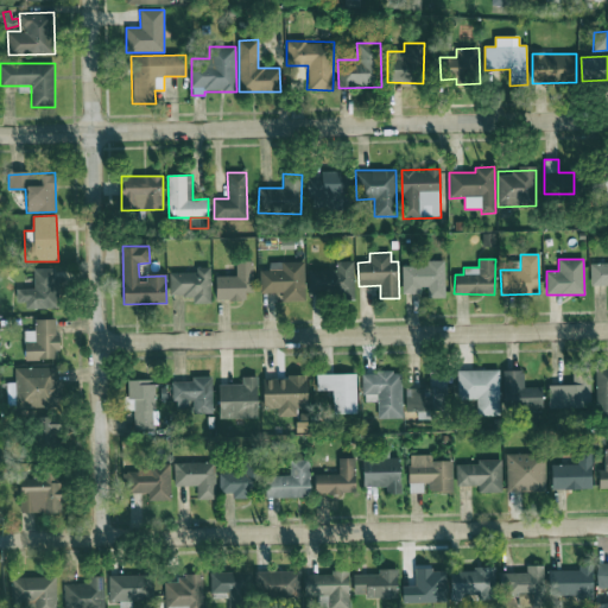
[(445,298),(444,260),(428,260),(428,266),(401,266),(403,293),(426,292),(426,298),(445,298)]
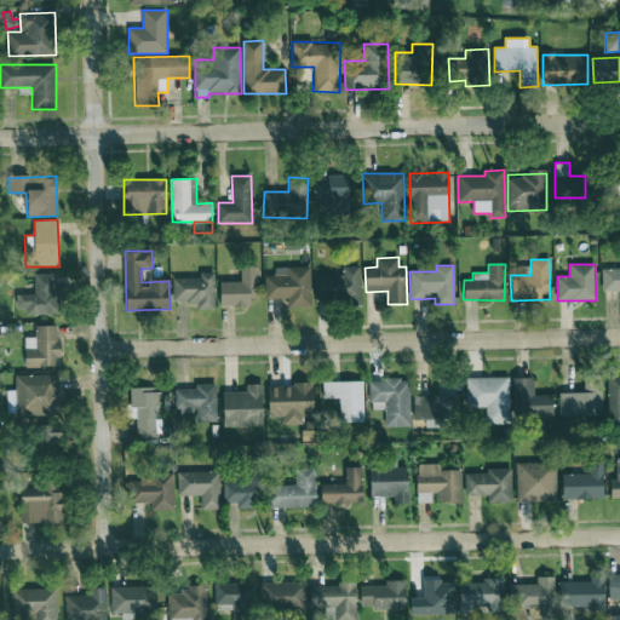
[(219,282),(220,306),(251,305),(251,298),(258,298),(258,267),(241,267),(241,281),(219,282)]
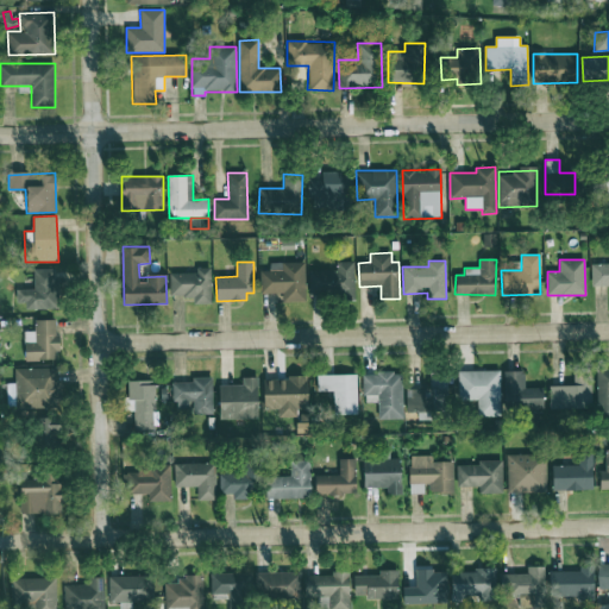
[(261,293),(282,293),(282,302),(306,301),(305,262),(270,263),(270,270),(259,270),(261,293)]
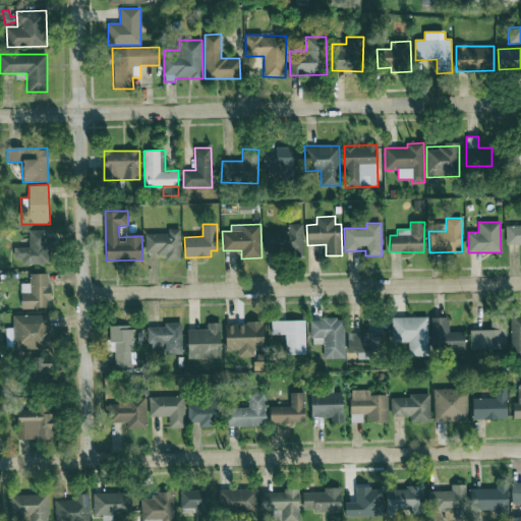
[(288,231),(264,231),(265,253),(303,252),(302,224),(288,224),(288,231)]
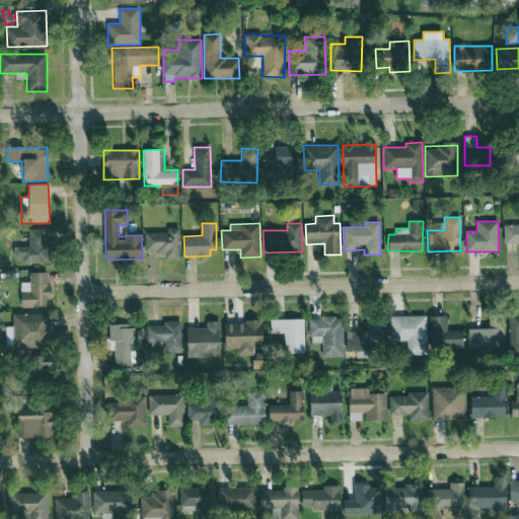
[(505,243),(518,243),(518,224),(504,225),(505,243)]
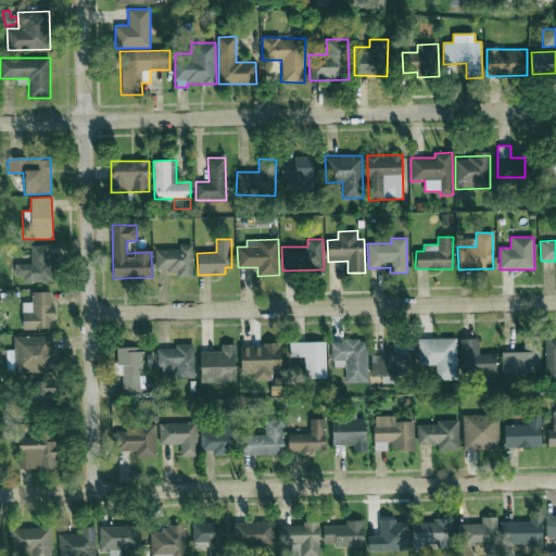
[(176,278),(193,277),(192,244),(179,244),(179,249),(154,249),(155,270),(176,270),(176,278)]
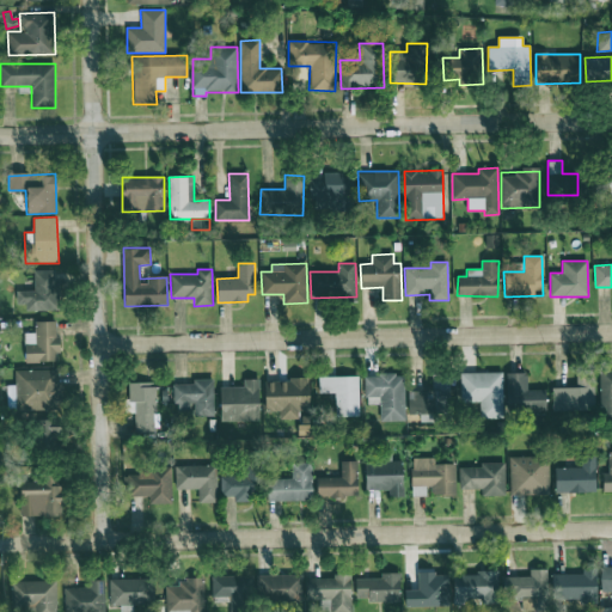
[(25,311),(57,310),(56,270),(34,270),(35,291),(17,291),(17,304),(25,304),(25,311)]
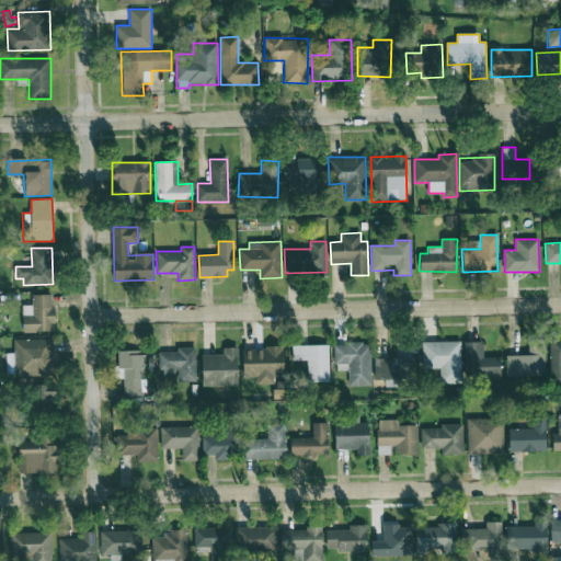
[(22,305),(23,332),(54,331),(53,294),(32,295),(32,305),(22,305)]
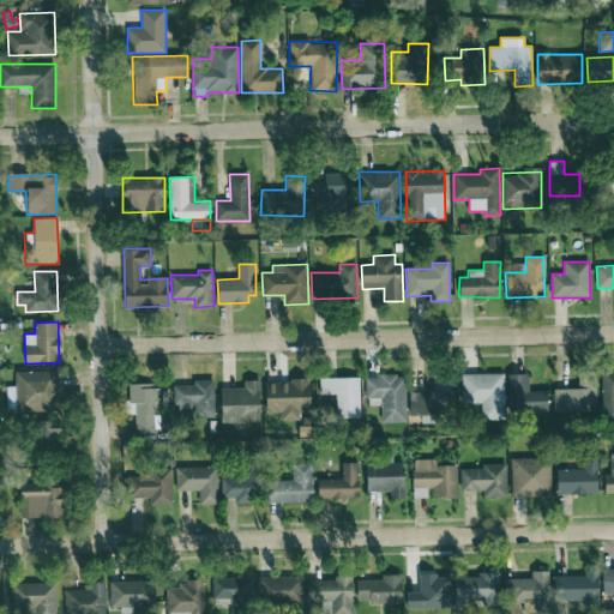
[(60,410),(59,371),(16,372),(16,411),(60,410)]
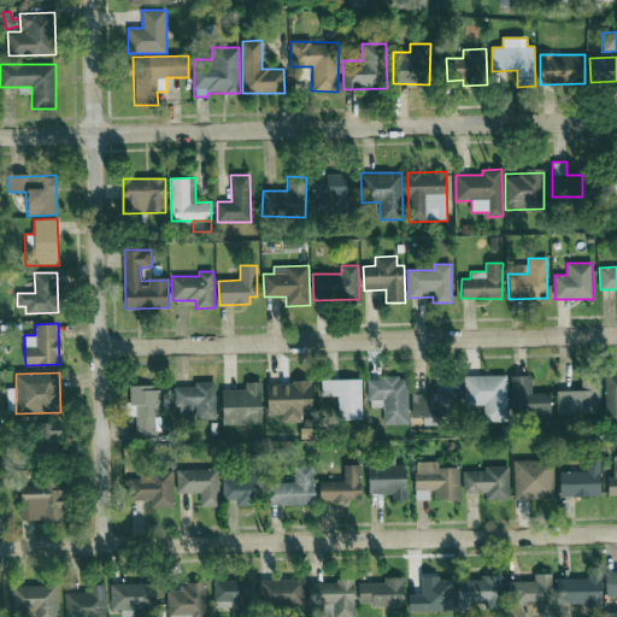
[(616,372),(604,374),(606,425),(616,424),(616,372)]
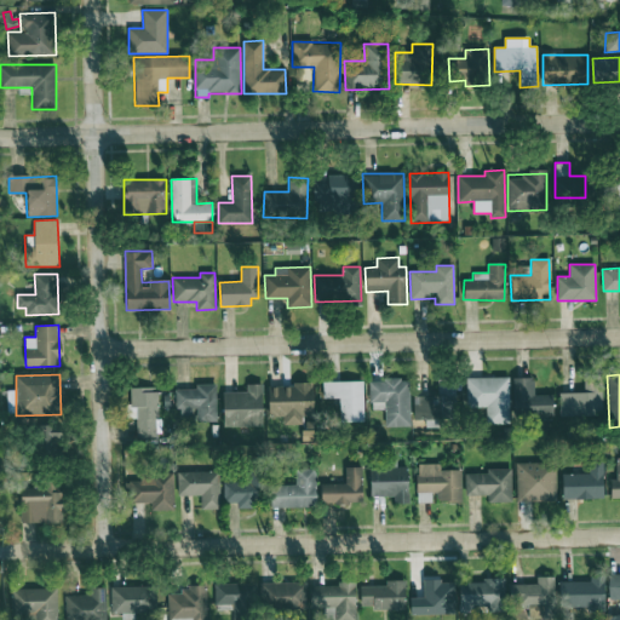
[(466,407),(486,407),(486,424),(510,423),(509,377),(466,378),(466,407)]
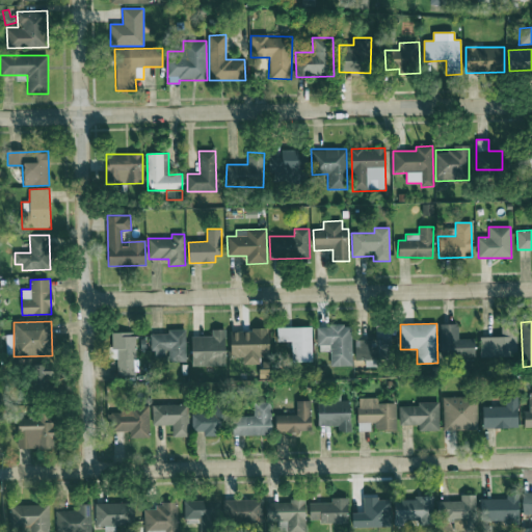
[(441,358),(475,357),(474,339),(458,339),(457,323),(440,324),(441,358)]
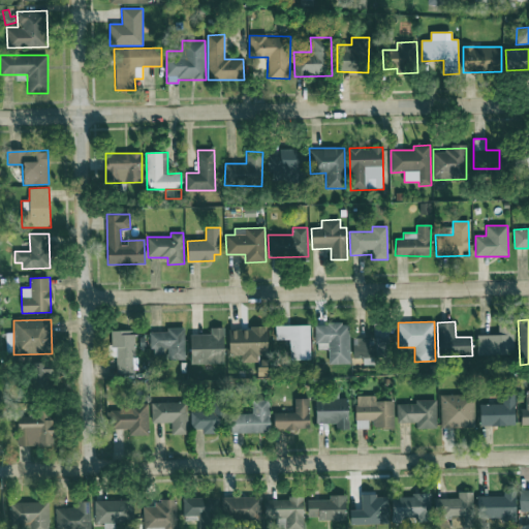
[(514,354),(512,321),(498,321),(498,335),(476,335),(477,355),(514,354)]
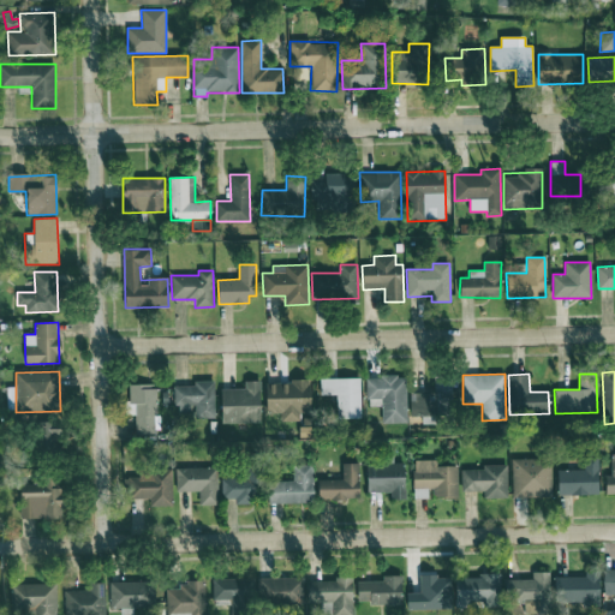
[(382,423),(407,423),(406,376),(366,377),(366,406),(382,406),(382,423)]
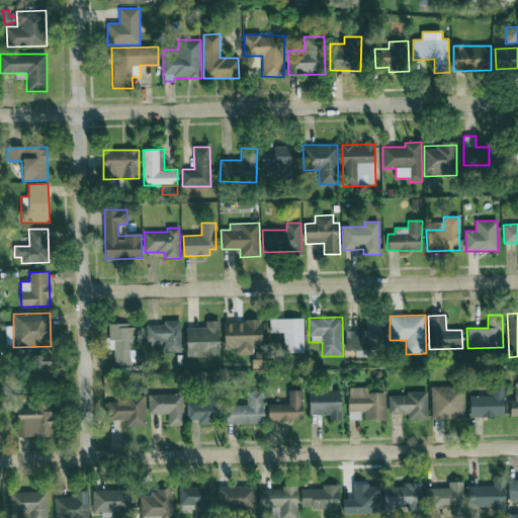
[(365,331),(346,330),(345,350),(379,350),(379,317),(366,317),(365,331)]
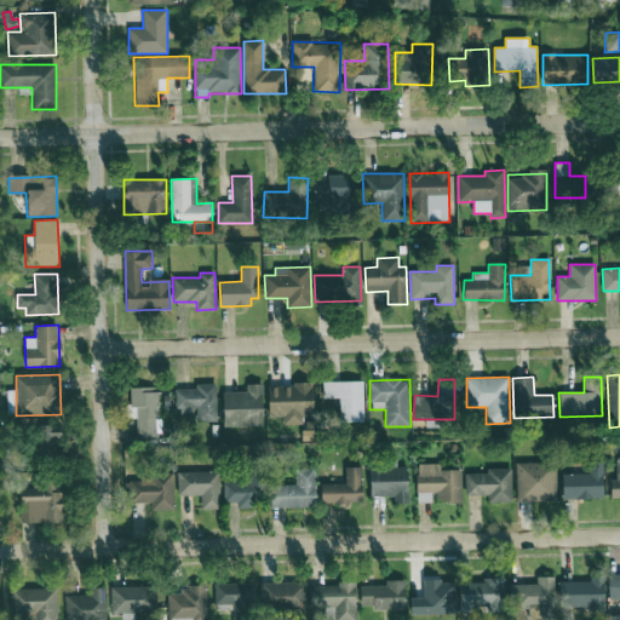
[(322,382),(323,399),(339,399),(339,422),(363,422),(362,380),(322,382)]
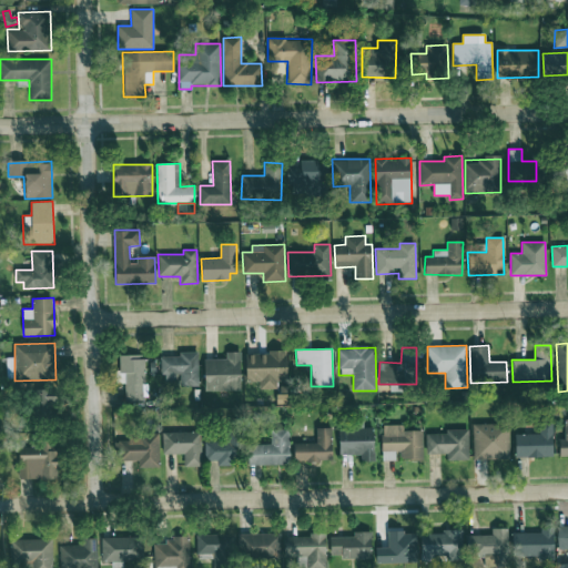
[(198,352),(179,352),(179,356),(161,357),(161,381),(179,381),(179,386),(199,385),(198,352)]
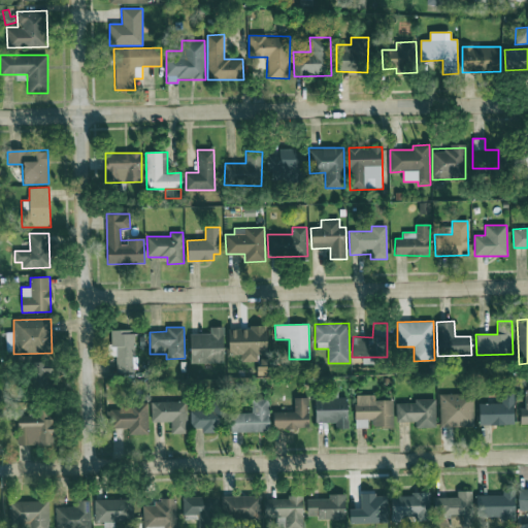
[(210,334),(191,333),(190,363),(223,363),(224,327),(210,327),(210,334)]
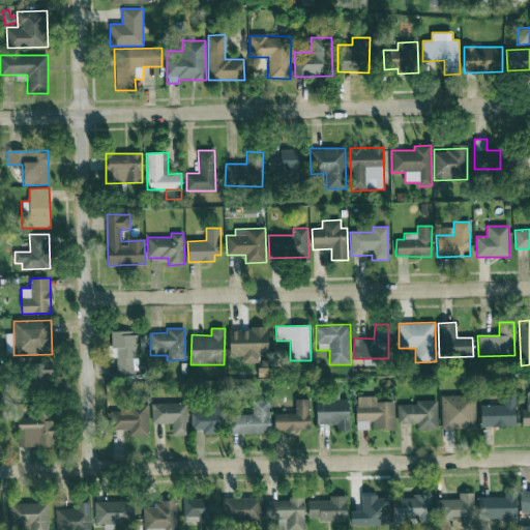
[(230,356),(242,356),(242,363),(258,362),(258,356),(268,355),(267,328),(229,329),(230,356)]
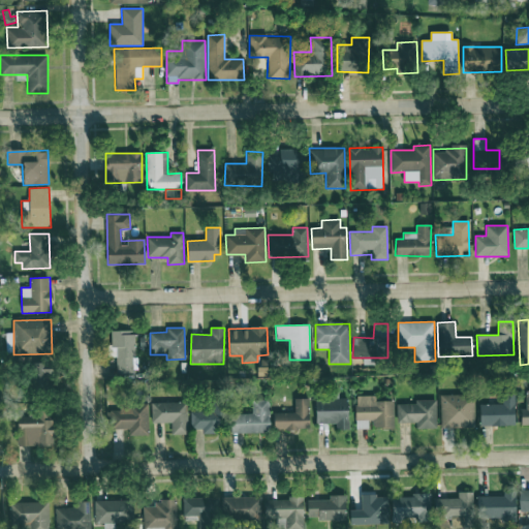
[(135,373),(135,331),(111,331),(112,346),(107,346),(107,356),(117,356),(117,374),(135,373)]
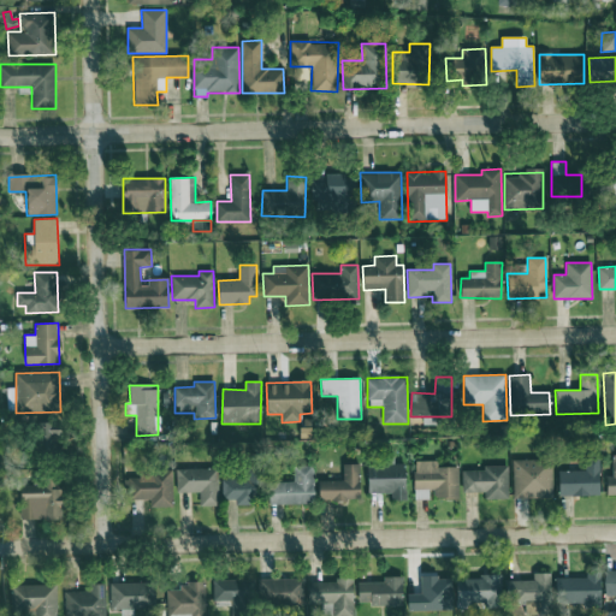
[(59,422),(37,422),(37,454),(60,454),(59,422)]
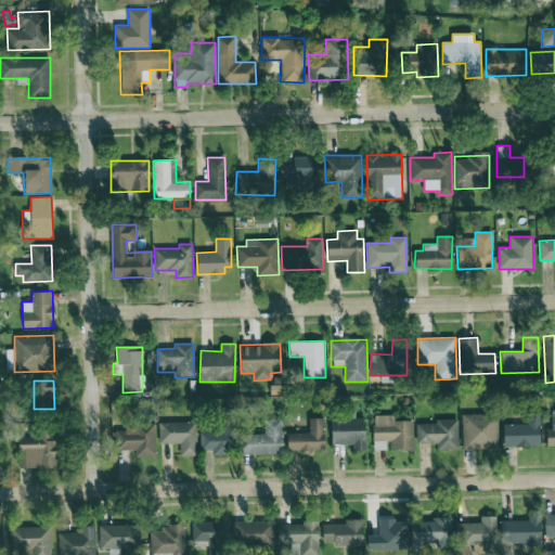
[(355,418),(355,412),(331,413),(332,444),(352,443),(353,451),(365,451),(364,418),(355,418)]
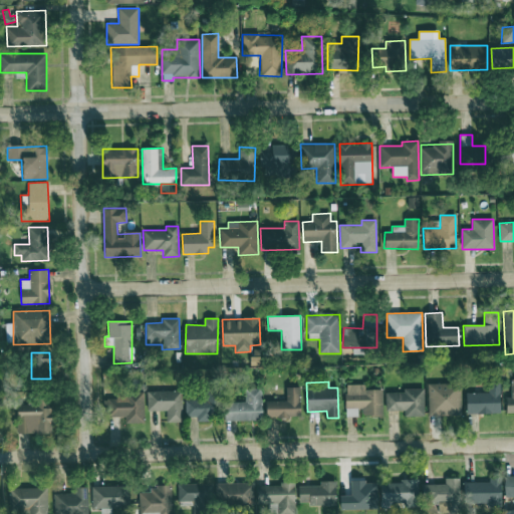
[(467,414),(500,413),(500,381),(488,381),(489,393),(466,393),(467,414)]
